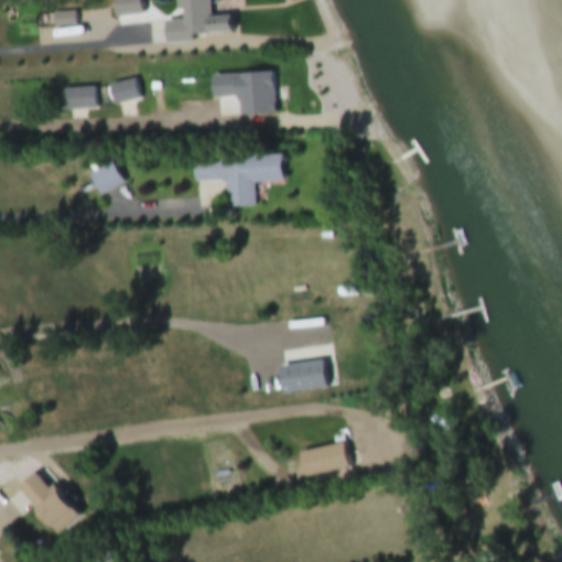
[(115,0),(117,17),(142,13),(140,0),(115,0)]
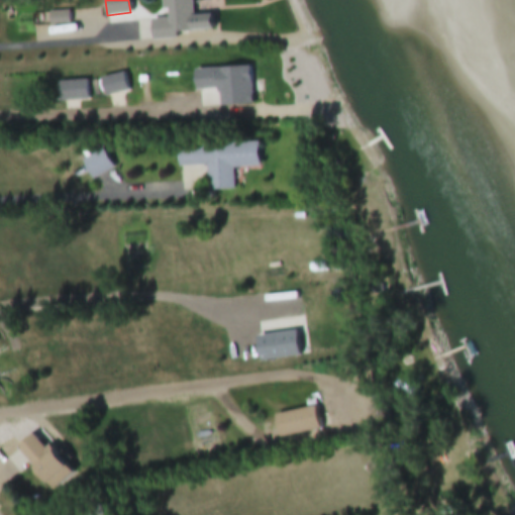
[(153,37),(189,34),(187,14),(194,13),(192,0),(163,0),(165,17),(151,18),(153,37)]
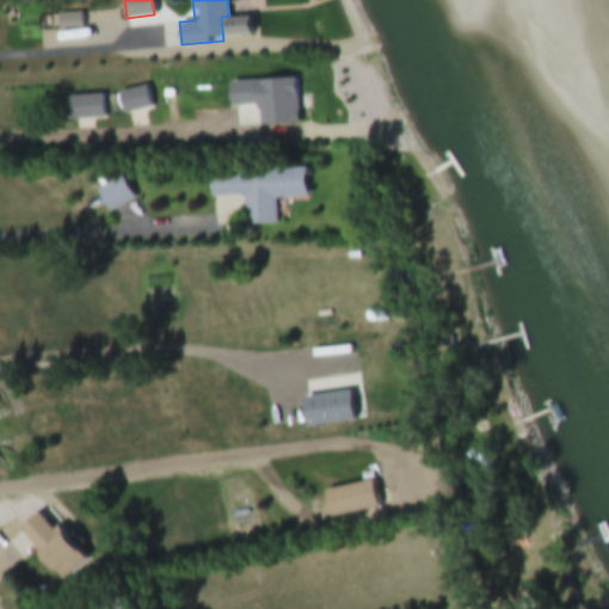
[(81,28),(81,12),(59,12),(59,28),(81,28)]
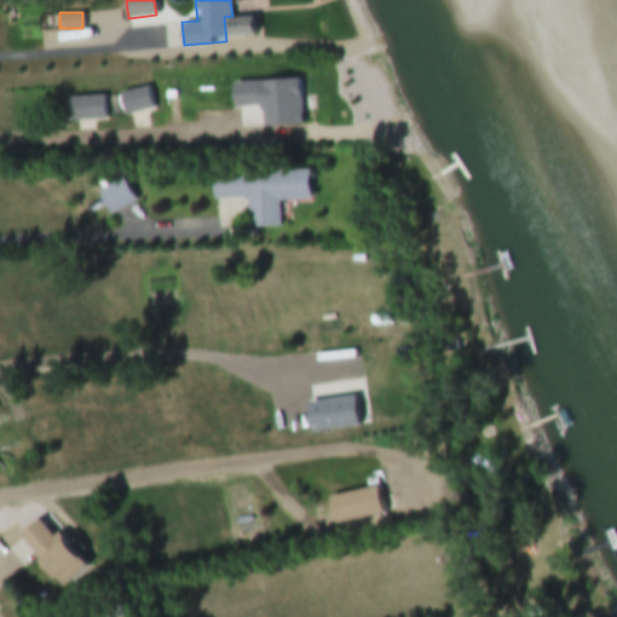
[(303,124),(301,79),(235,80),(235,107),(263,105),(263,125),(303,124)]
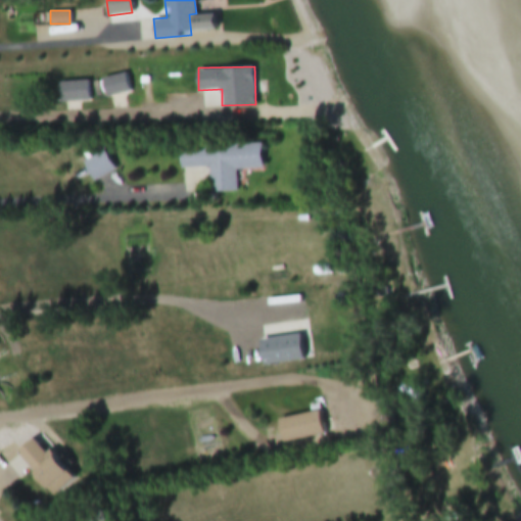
[(130,90),(125,73),(101,79),(106,96),(130,90)]
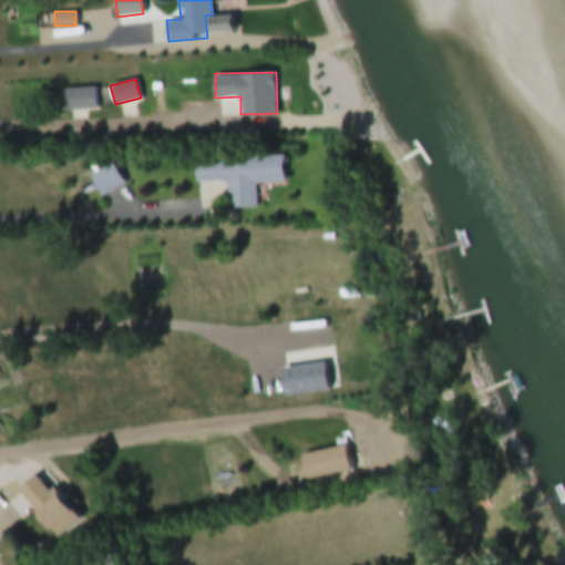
[(95,109),(95,88),(64,88),(64,109),(95,109)]
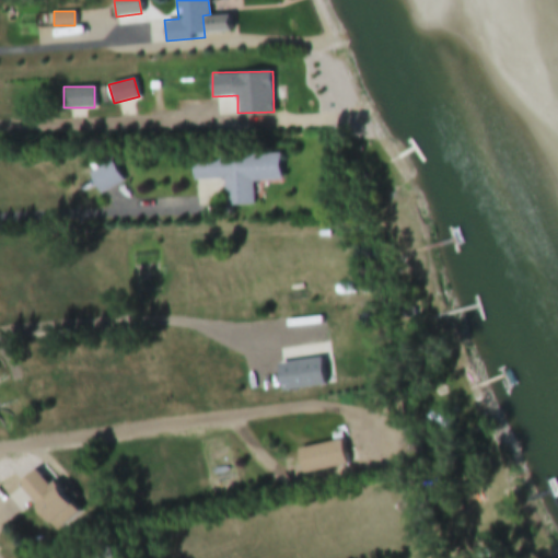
[(224,206),(254,205),(253,181),(281,179),(280,153),(192,157),(193,179),(224,178),(224,206)]
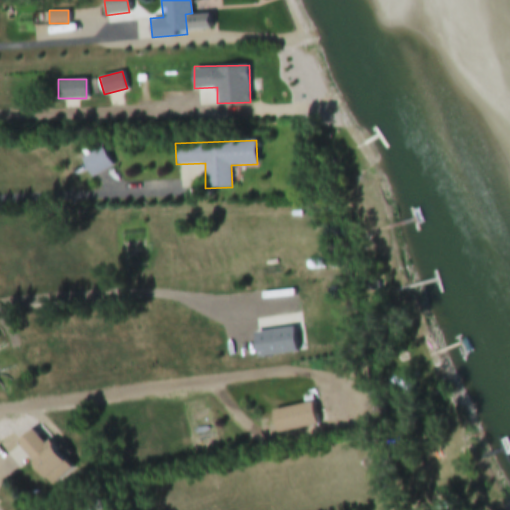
[(81,157),(91,176),(112,165),(102,146),(81,157)]
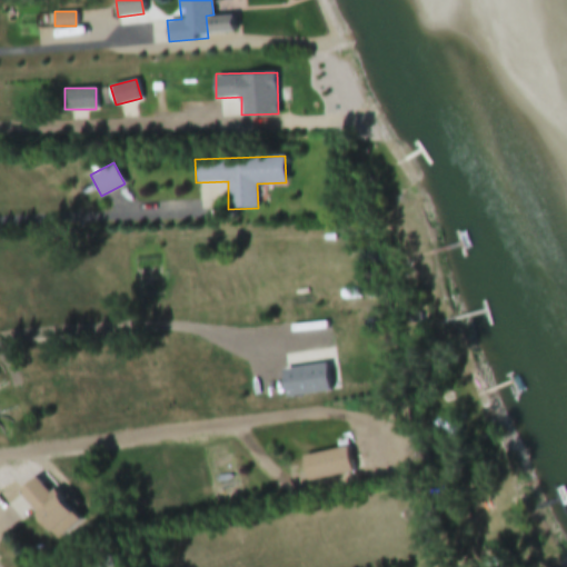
[(305,455),(309,480),(354,471),(349,447),(305,455)]
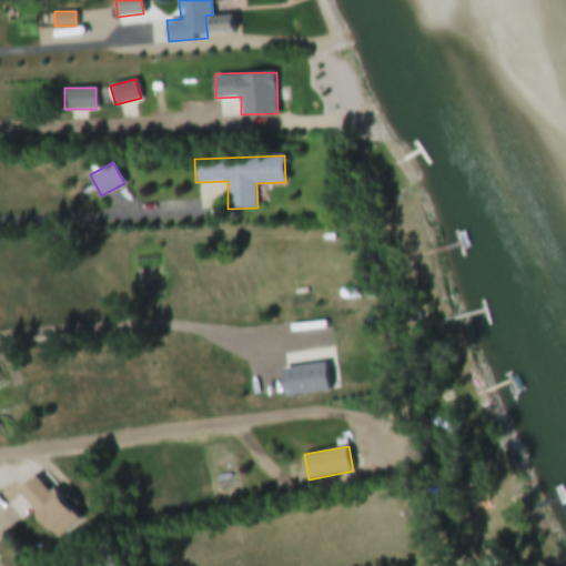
[(79,524),(44,473),(22,487),(57,538),(79,524)]
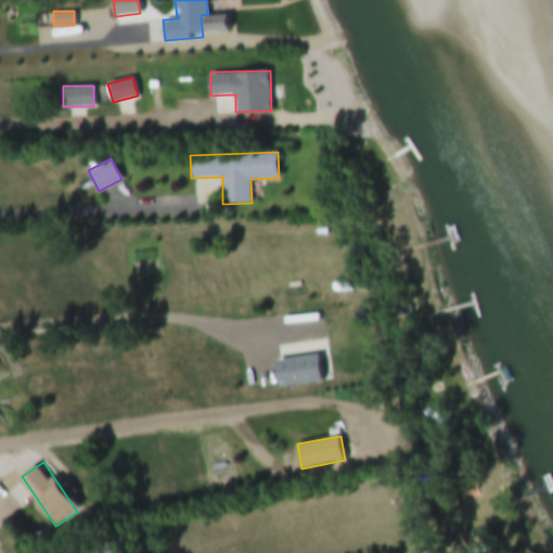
[(121,552),(111,538),(90,552),(121,552)]
